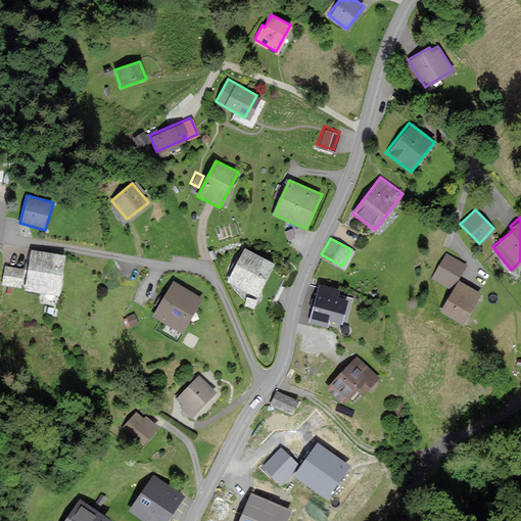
[(277,263),(246,246),(228,281),(258,297),(277,263)]
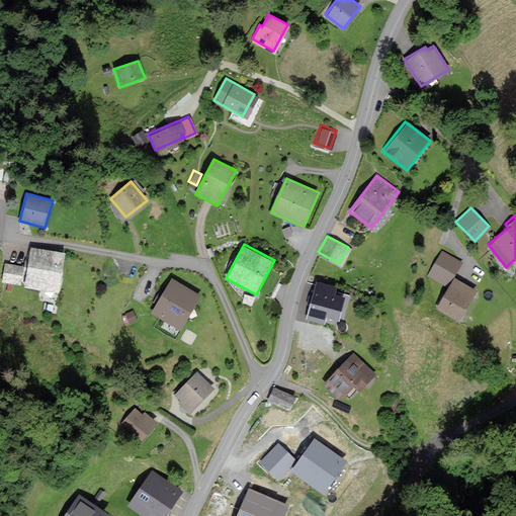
[(66,253),(31,246),(23,287),(39,290),(37,298),(56,303),(66,253)]
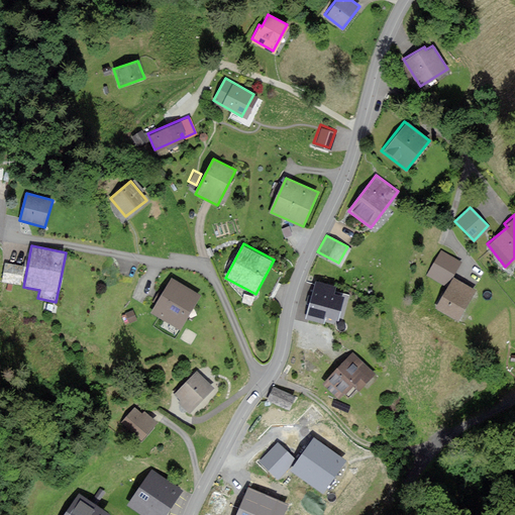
[(457,260),(440,249),(427,273),(443,283),(457,260)]
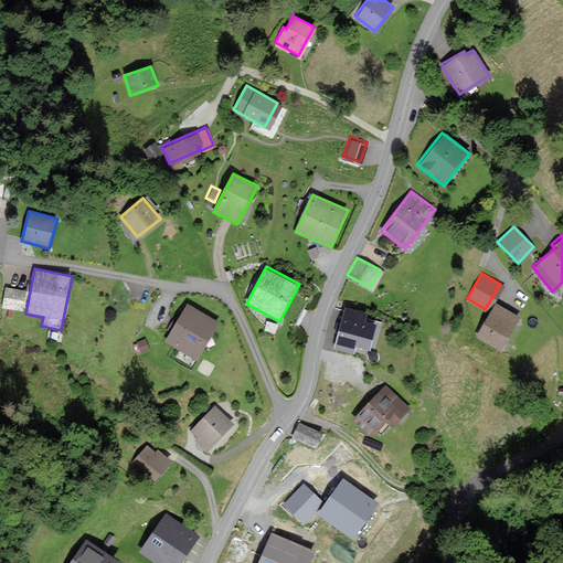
[(25,290),(4,287),(1,308),(22,311),(25,290)]
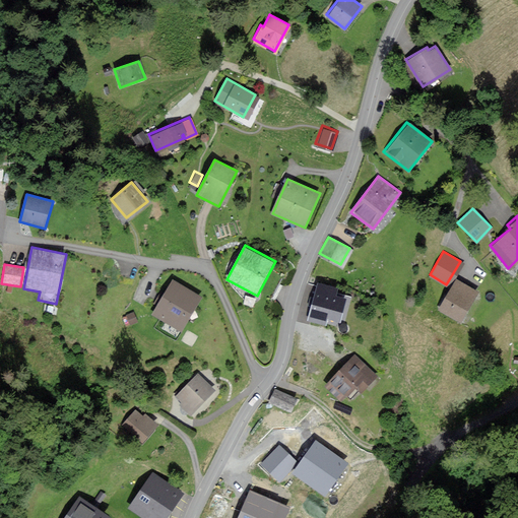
[(475,289),(455,278),(439,306),(458,318),(475,289)]
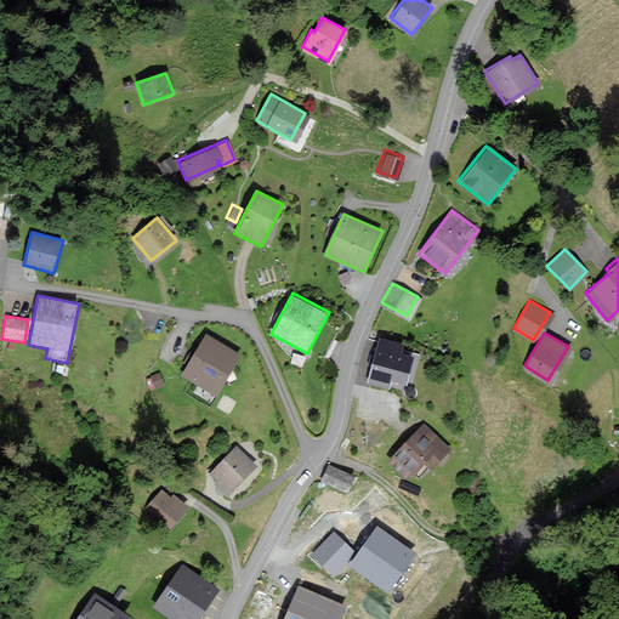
[(242,355),(206,334),(181,376),(216,397),(242,355)]
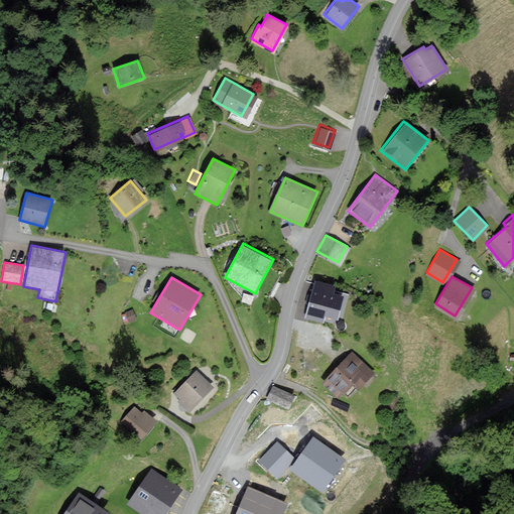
[(332,284),(313,279),(304,315),(320,319),(322,314),(335,317),(340,295),(330,292),(332,284)]
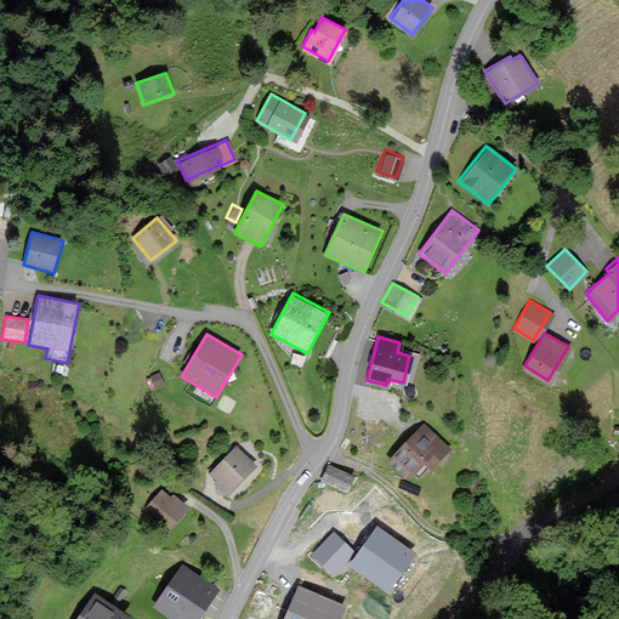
[(424,424),(390,456),(407,475),(413,469),(418,473),(447,447),(424,424)]
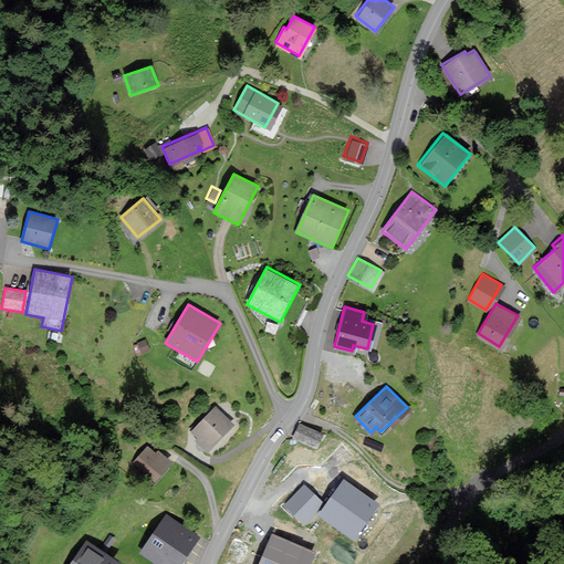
[(232,421),(213,403),(186,429),(205,448),(232,421)]
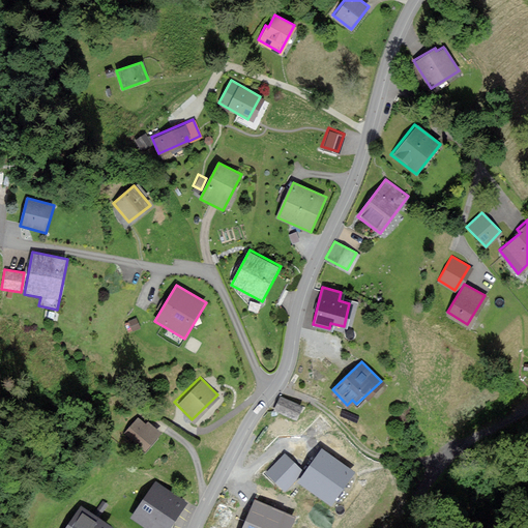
[(301,405),(279,394),(272,407),(295,418),(301,405)]
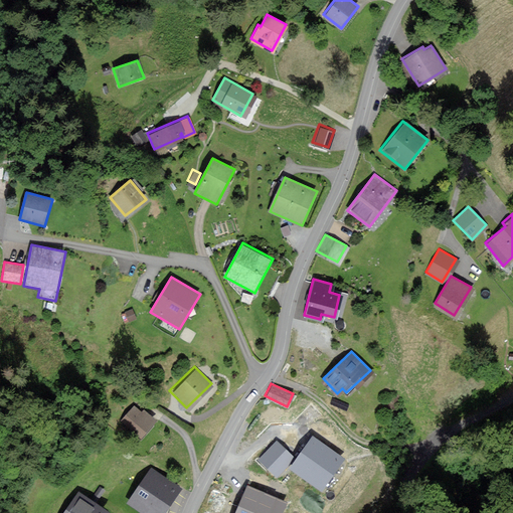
[(140,411),(133,405),(121,418),(139,435),(153,418),(142,408),(140,411)]
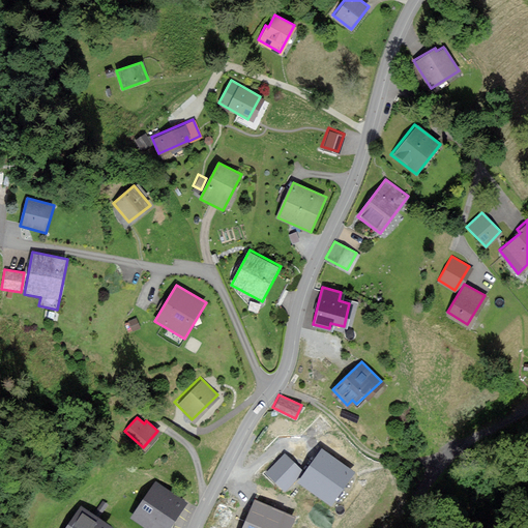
[(351,471),(319,448),(298,478),(330,501),(351,471)]
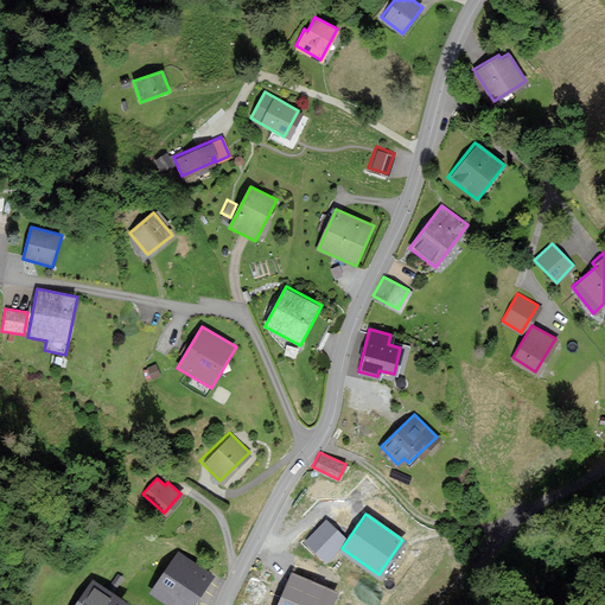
[(344,536),(324,518),(305,541),(325,558),(344,536)]
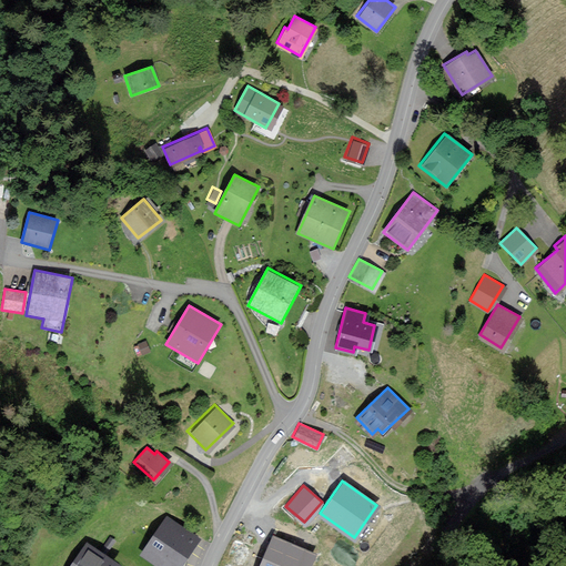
[(177,565),(198,537),(165,515),(140,552),(159,565),(177,565)]
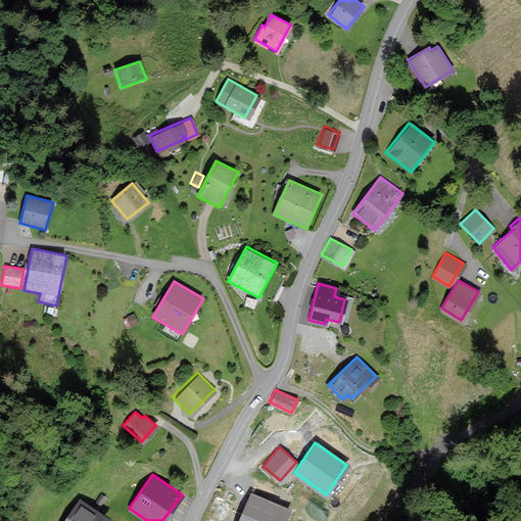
[(282,520),(288,507),(250,491),(237,520),(282,520)]
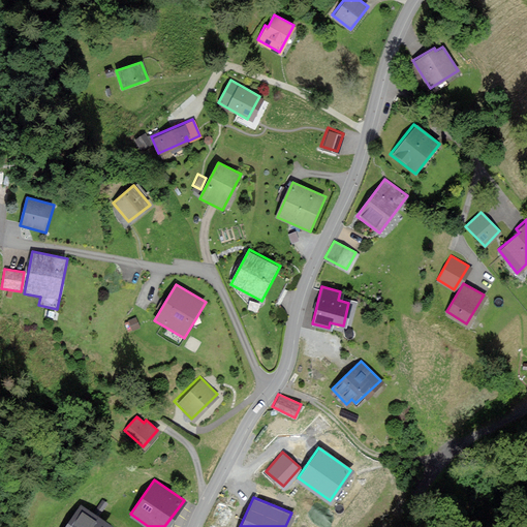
[(106,526),(110,524),(79,504),(63,526),(106,526)]
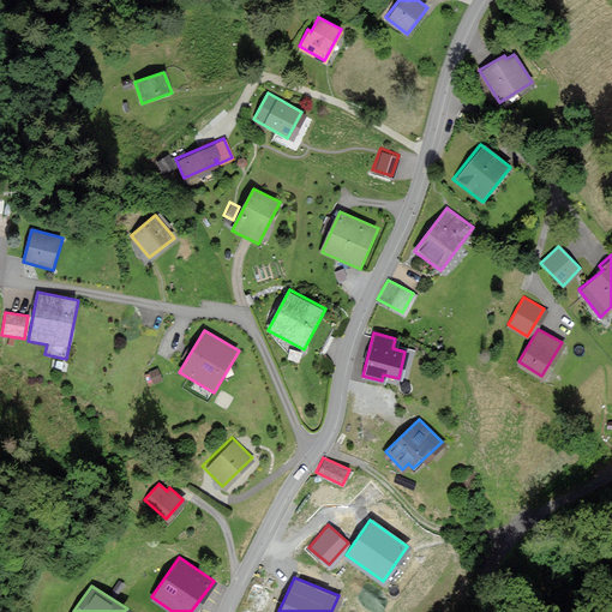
All buildings are outlined.
